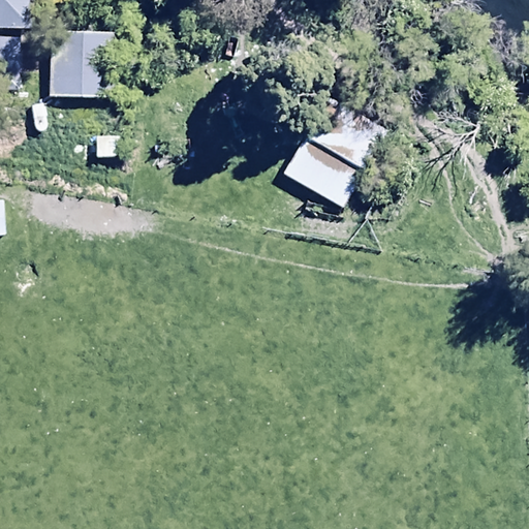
[(0,0),(0,30),(31,31),(31,0),(0,0)]
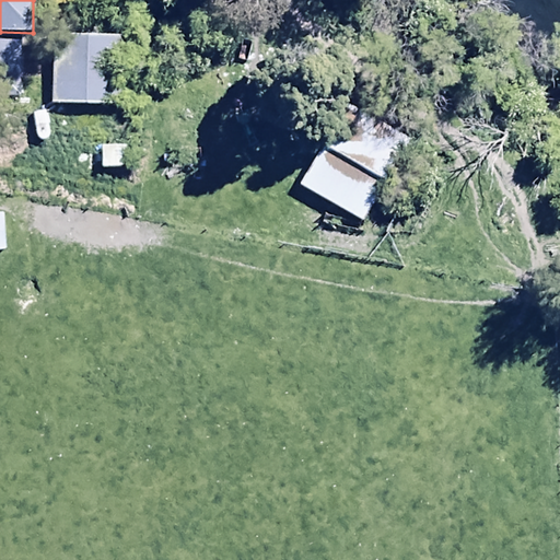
[(121,36),(54,34),(51,104),(119,106),(121,36)]
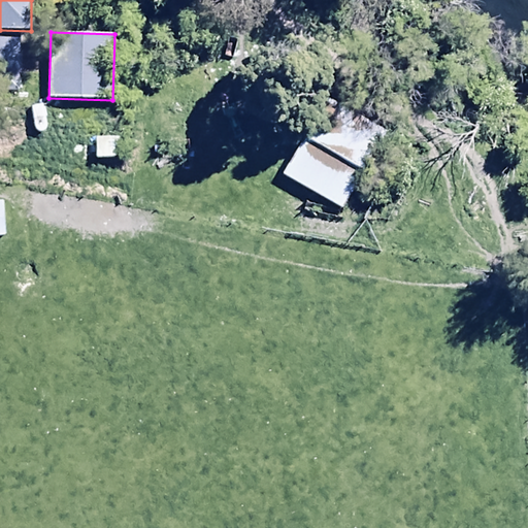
[(20,38),(0,37),(0,78),(19,79),(20,38)]
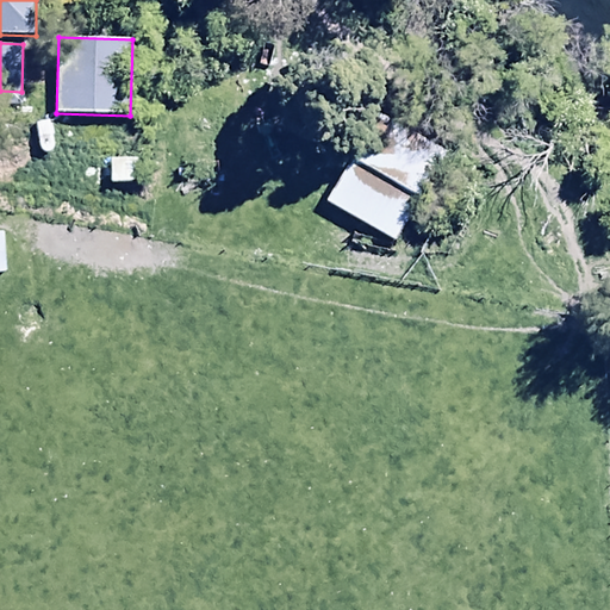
[(50,111),(30,113),(36,162),(56,160),(50,111)]
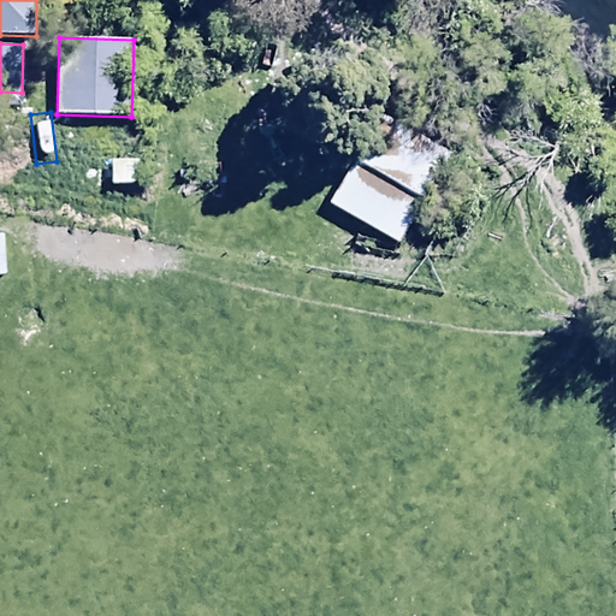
[(380,112),(327,201),(398,243),(450,153),(380,112)]
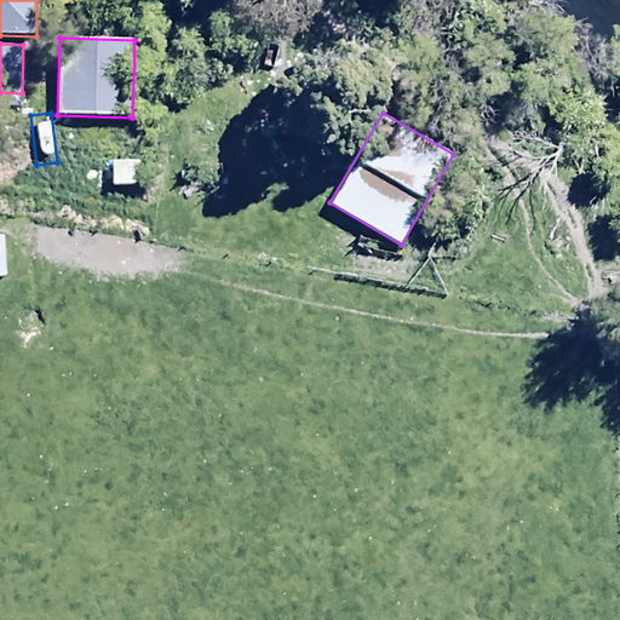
[(141,159),(112,161),(113,190),(143,188),(141,159)]
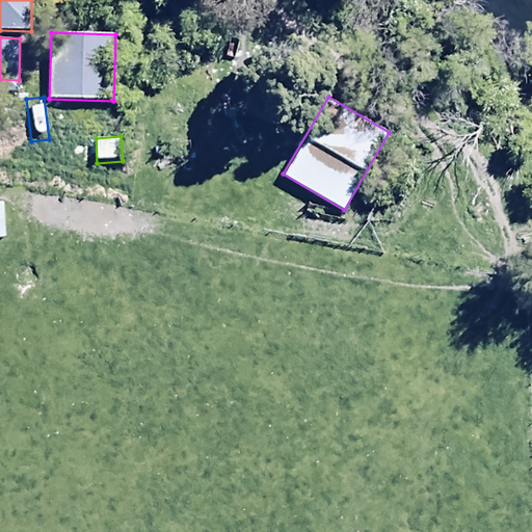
All buildings are outlined.
